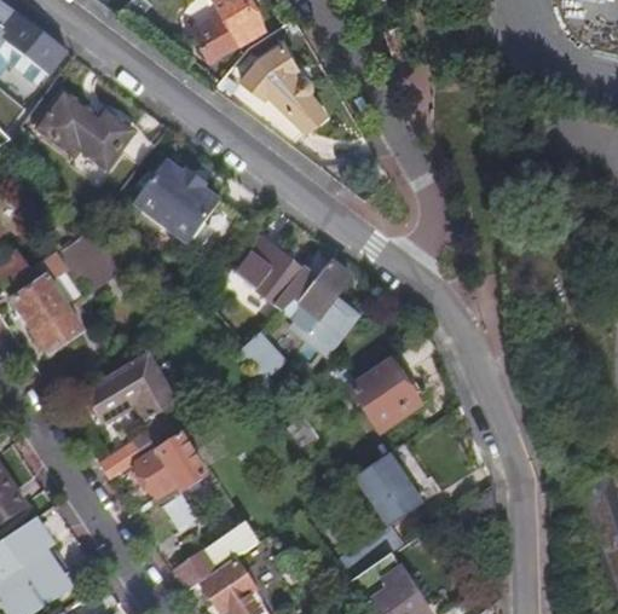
[(215,0),(220,9),(191,27),(208,54),(263,23),(248,0),(215,0)]
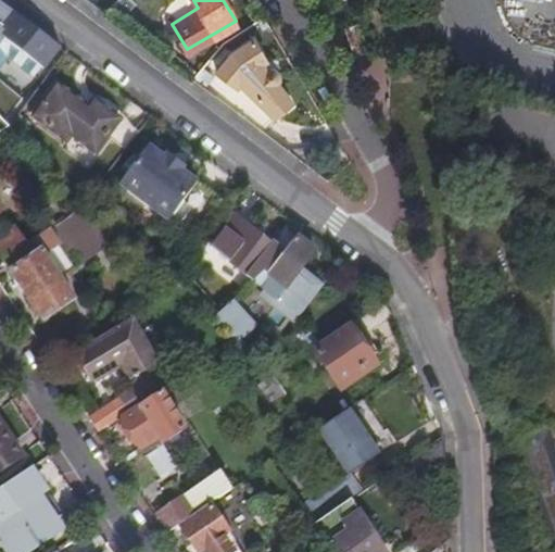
[(61,45),(16,11),(10,21),(0,13),(0,38),(2,36),(43,66),(61,45)]
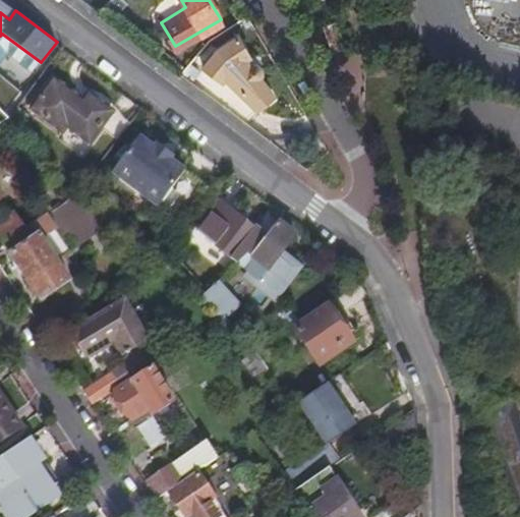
[(324,23),(331,49),(344,45),(336,19),(324,23)]
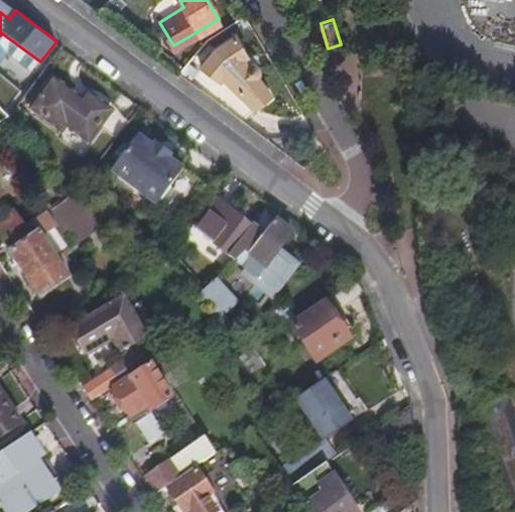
[(213,45),(201,64),(218,78),(221,74),(249,102),(257,106),(271,94),(267,87),(256,74),(256,72),(257,68),(257,67),(256,65),(255,62),(253,61),(251,61),(248,62),(241,54),(246,51),(234,32),(213,45)]
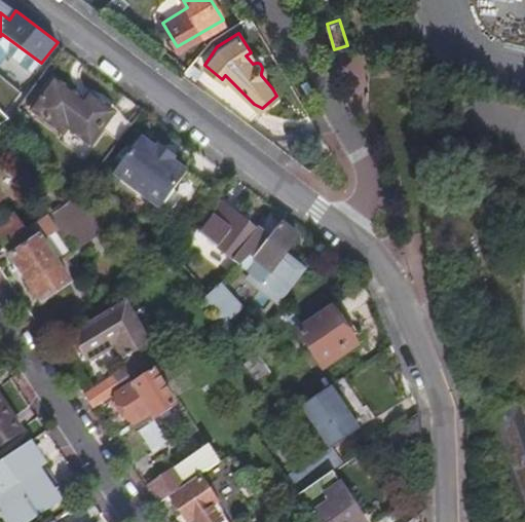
[(91,141),(114,109),(90,91),(84,99),(54,77),(33,108),(64,131),(69,124),(91,141)]
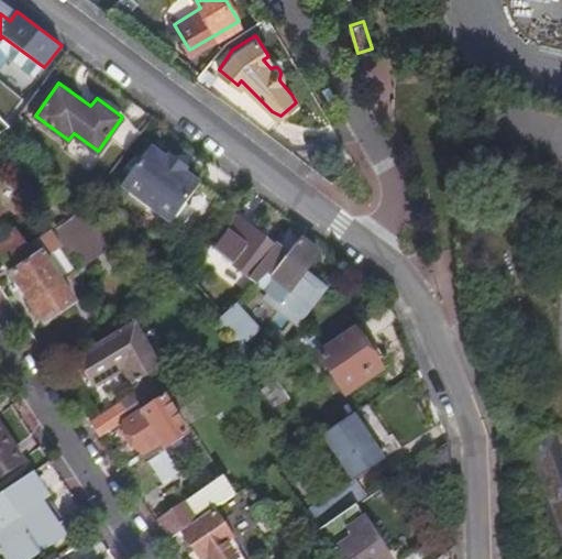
[(106,179),(142,132),(122,117),(98,151),(74,133),(68,140),(63,148),(106,179)]
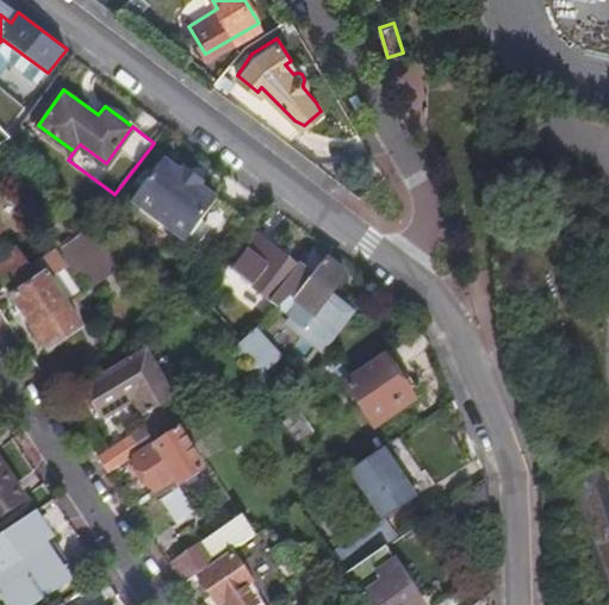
[(162,157),(130,199),(211,260),(242,217),(162,157)]
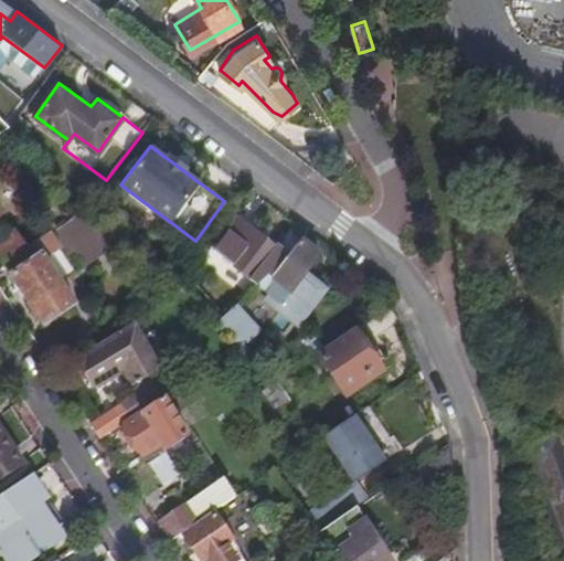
[(50,232),(64,222),(51,202),(36,211),(50,232)]
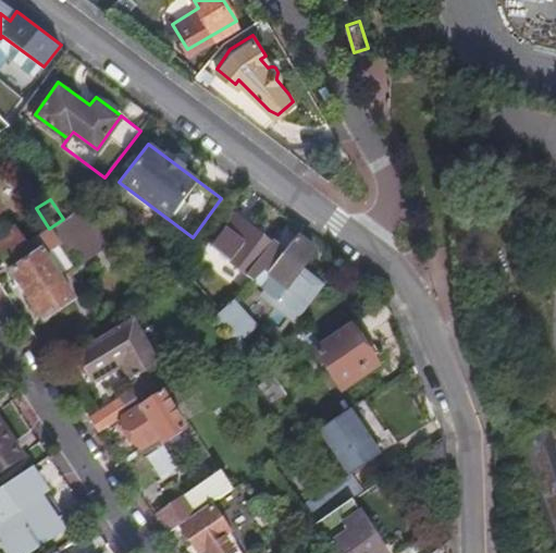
[(101,224),(84,205),(63,219),(49,229),(27,243),(4,258),(45,318),(73,298),(42,254),(59,243),(63,249),(101,224)]
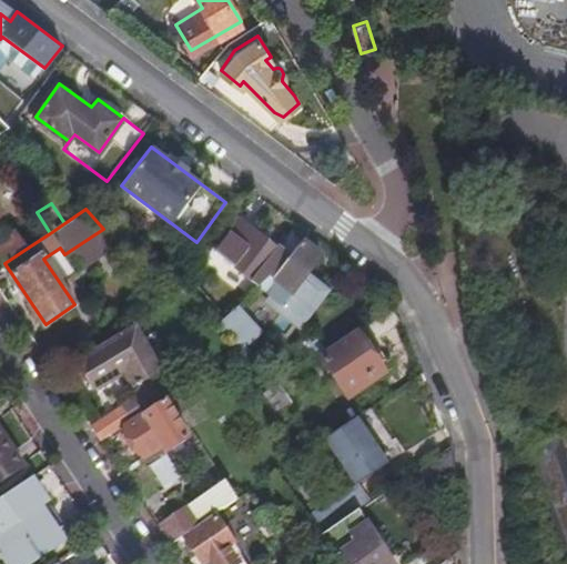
[(275,278),(297,249),(283,239),(279,247),(241,218),(216,250),(235,264),(238,262),(262,281),(270,273),(275,278)]
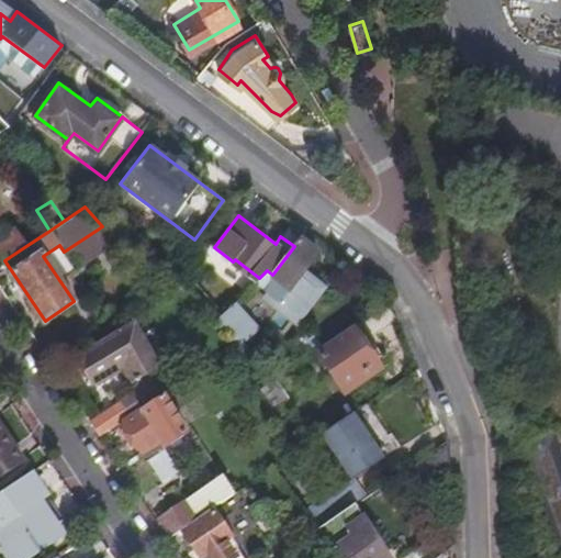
[(0,254),(4,260),(27,245),(15,227),(0,236),(0,254)]
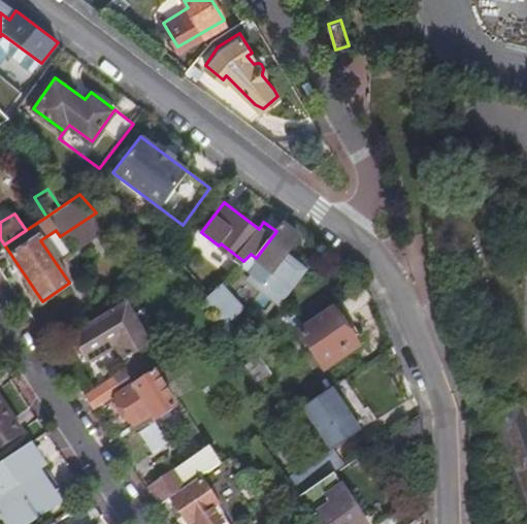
[(276,231),(256,258),(251,254),(243,261),(240,264),(259,279),(283,296),(305,266),(287,252),(299,235),(284,222),(276,231)]
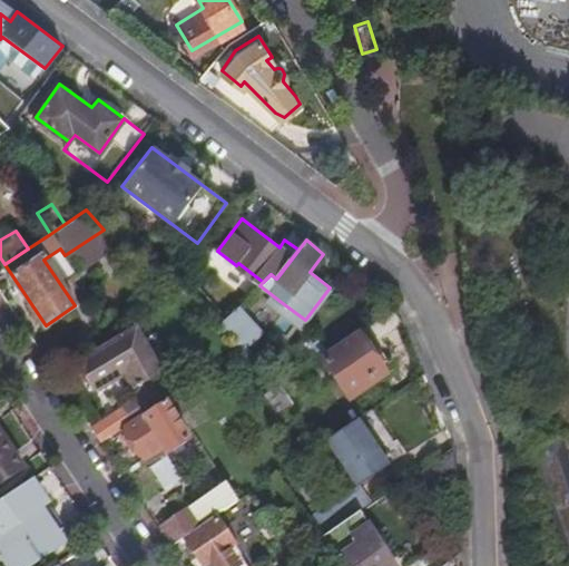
[(243,300),(219,321),(242,345),(266,328),(243,300)]
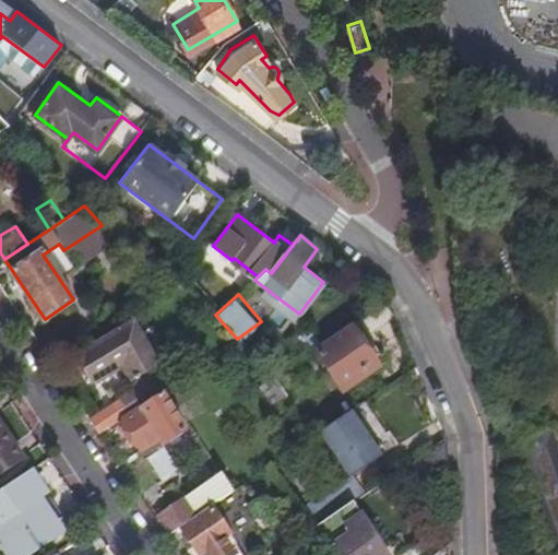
[(387,358),(358,317),(316,345),(344,388),(387,358)]
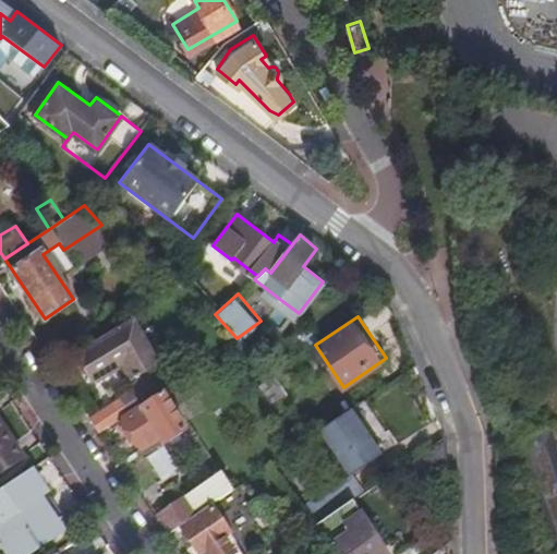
[(76,354),(77,356),(130,320),(129,318),(76,354)]
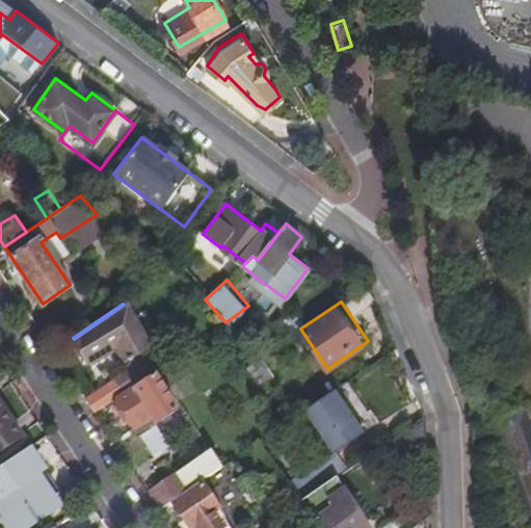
[(124,305),(74,339),(89,361),(116,342),(125,355),(129,352),(130,354),(133,352),(132,350),(148,340),(124,305)]
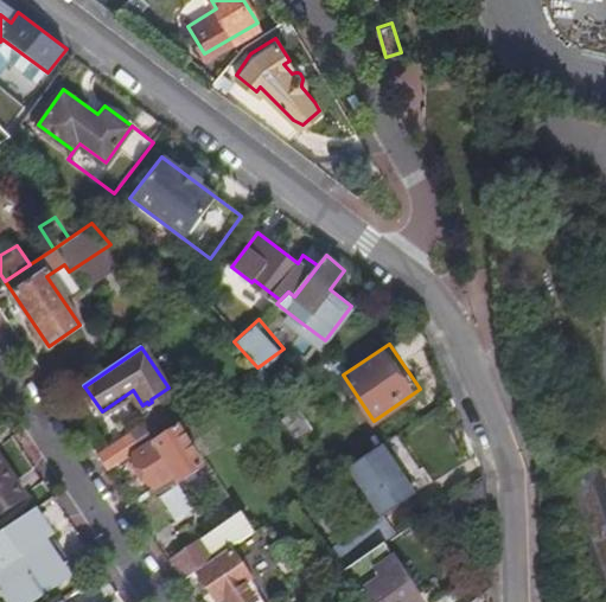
[(203,463),(177,424),(133,453),(154,485),(152,486),(176,522),(193,508),(177,481),(203,463)]
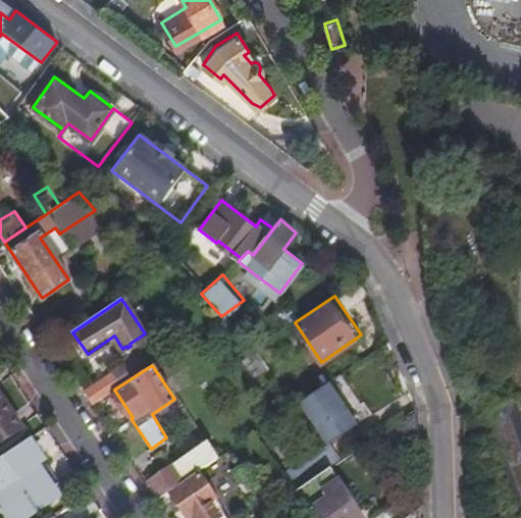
[(85,390),(92,403),(115,386),(107,374),(85,390)]
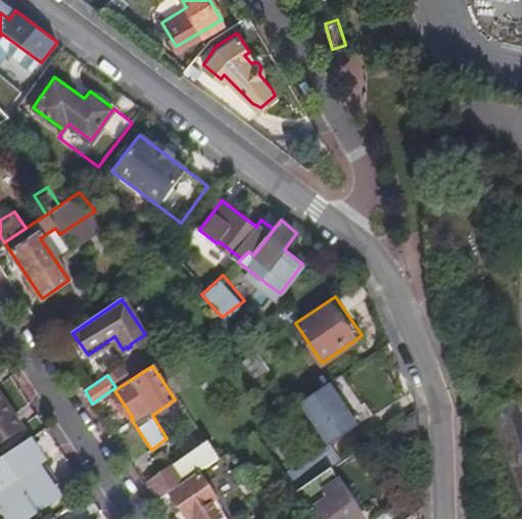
[(357,422),(329,381),(299,402),(328,442),(357,422)]
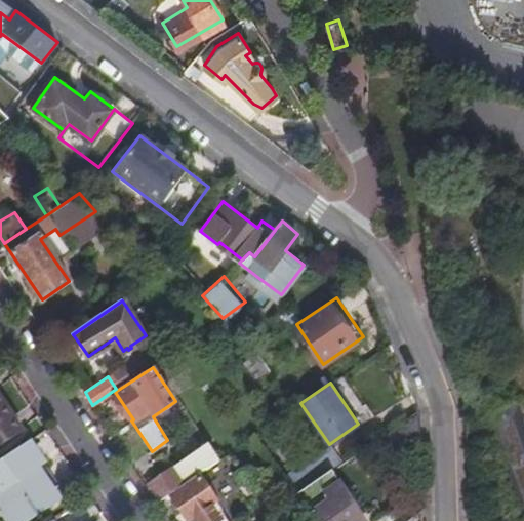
[(0,442),(22,428),(0,396),(0,442)]
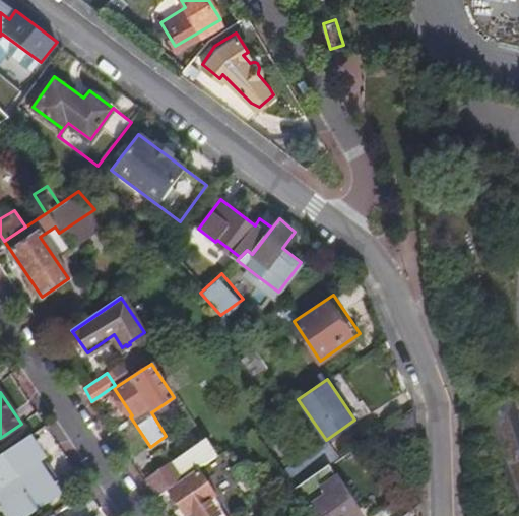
[(43,456),(29,437),(0,454),(0,503),(8,515),(16,515),(53,492),(37,460),(43,456)]
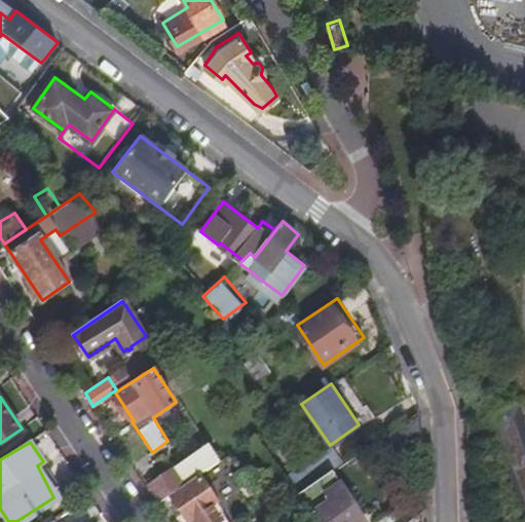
[(160,499),(170,493),(199,473),(221,458),(209,442),(149,482),(160,499)]
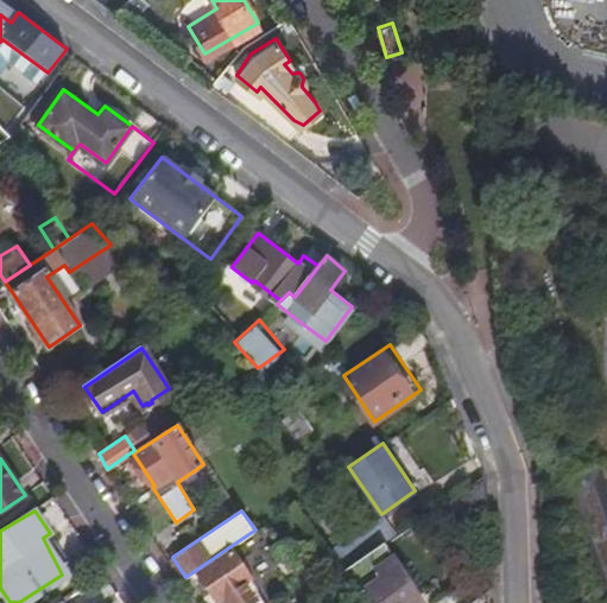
[(341,571),(377,547),(362,527),(328,551),(341,571)]
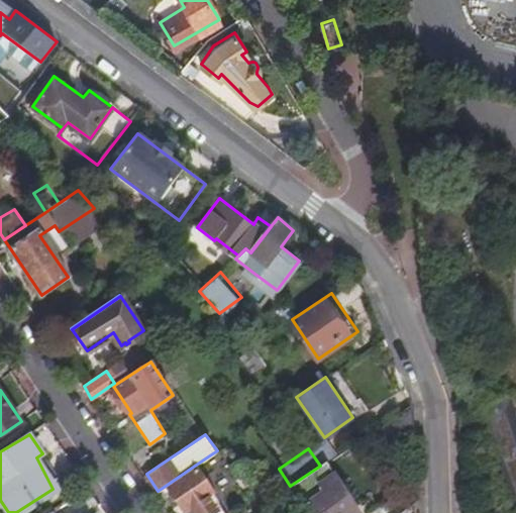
[(358,512),(325,463),(320,466),(290,486),(294,490),(308,512),(358,512)]
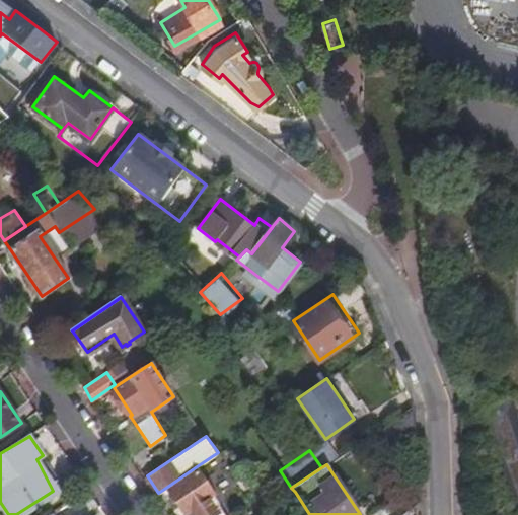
[(191,509),(194,514),(227,514),(219,502),(219,499),(197,466),(167,487),(186,512),(191,509)]
